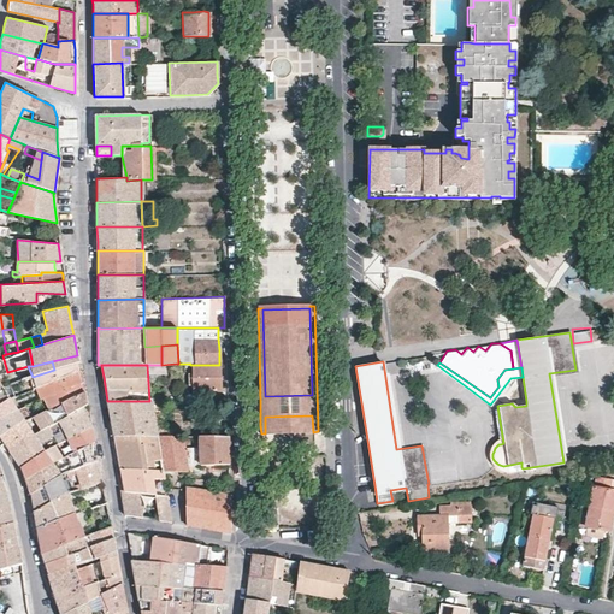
[(219,375),(219,365),(195,365),(193,365),(190,365),(190,372),(187,372),(188,384),(190,384),(192,399),(219,399),(219,375)]
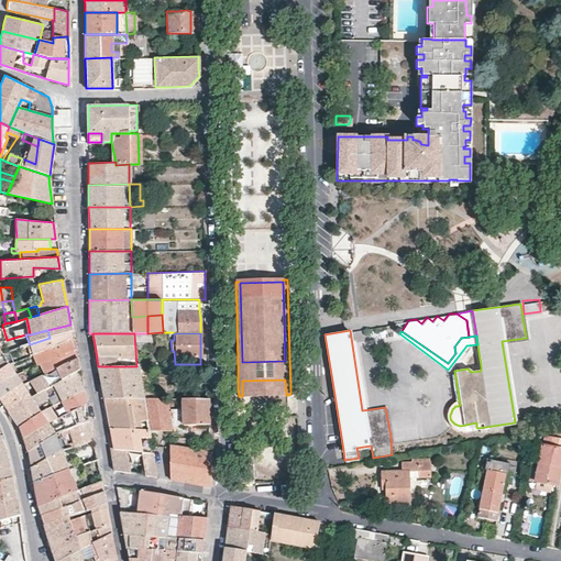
[(74,342),(73,337),(52,344),(53,347),(34,354),(37,364),(55,356),(75,349),(74,342)]
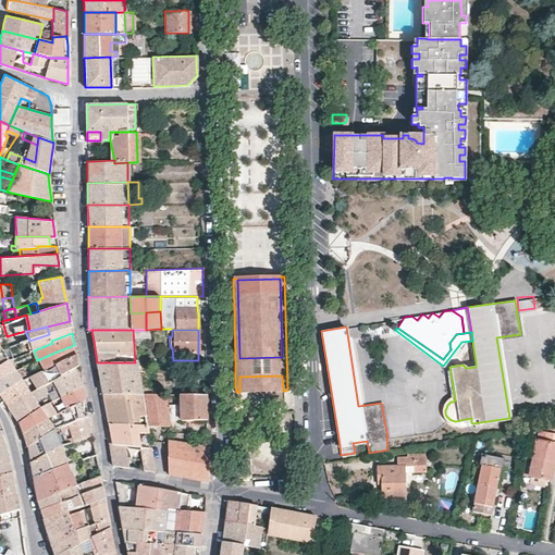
[(50,337),(49,334),(29,341),(9,346),(12,359),(22,355),(34,350),(52,343),(51,341),(50,337)]
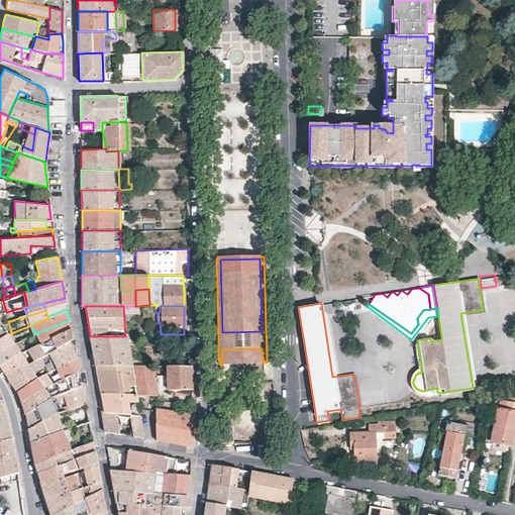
[(70,324),(69,320),(50,327),(52,337),(71,328),(70,324)]
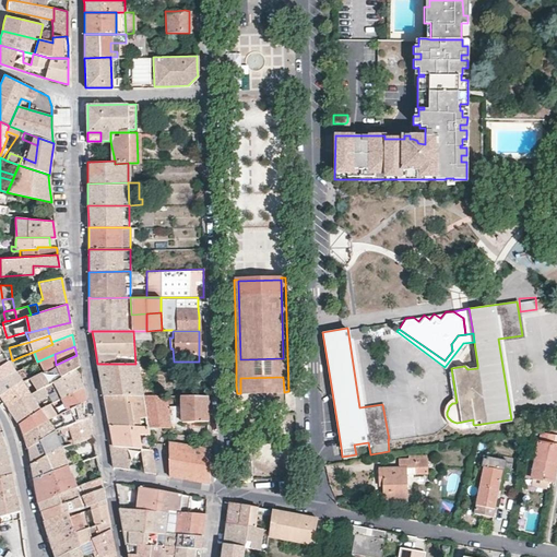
[(0,367),(9,362),(2,352),(0,353),(0,367)]
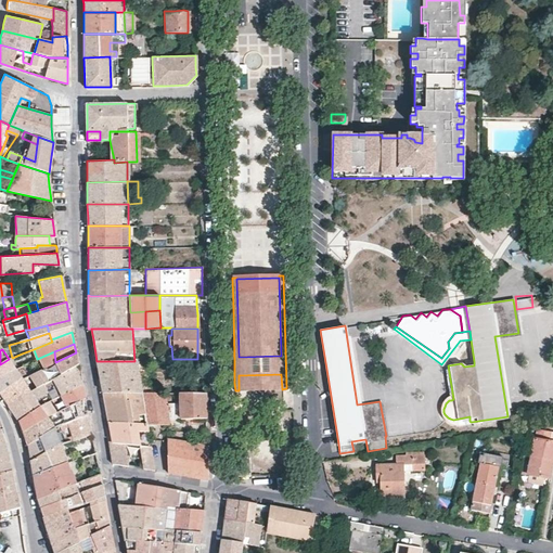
[(55,362),(37,370),(27,374),(36,387),(43,383),(49,381),(52,378),(78,363),(77,359),(76,352),(55,362)]
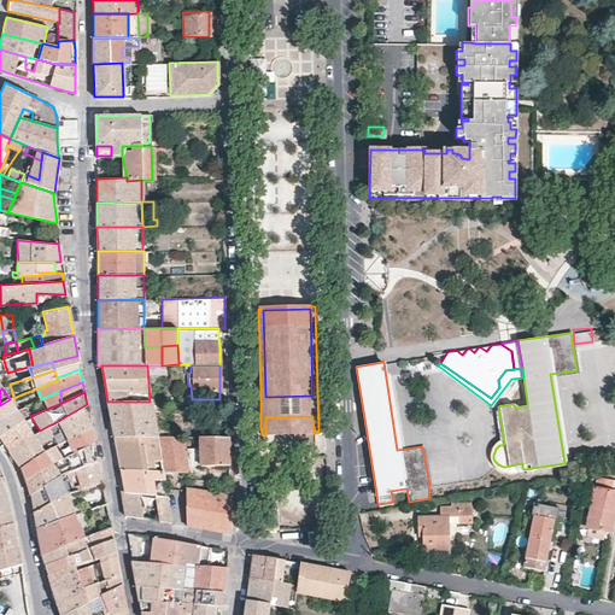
[(0,421),(16,410),(10,399),(0,405),(0,421)]
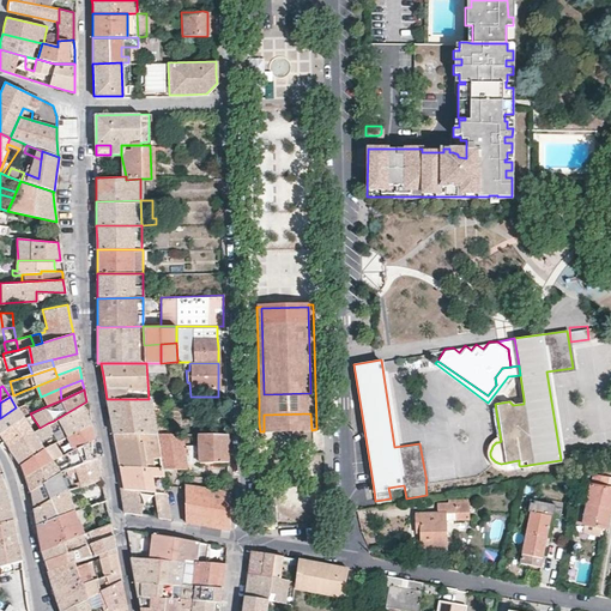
[(150,406),(149,399),(107,399),(108,406),(113,433),(155,434),(152,415),(150,406)]
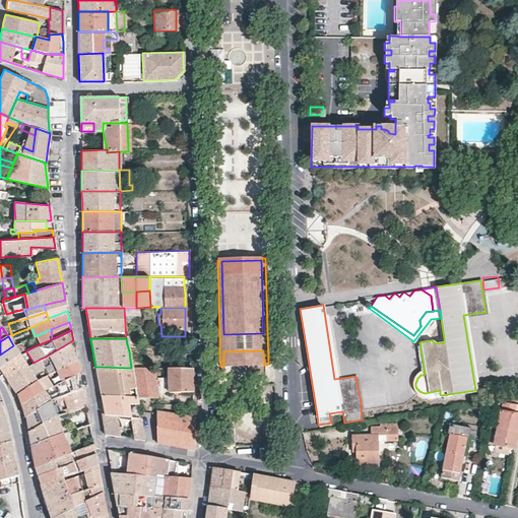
[(73,342),(73,340),(49,354),(57,370),(76,359),(75,350),(74,344),(73,342)]
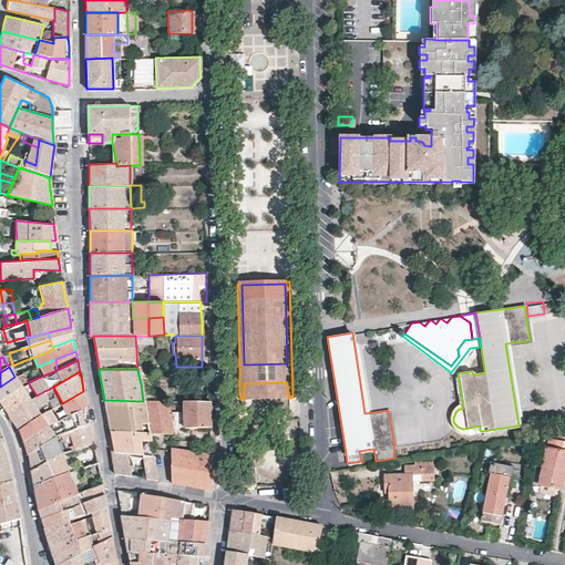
[(28,382),(23,373),(16,377),(14,377),(0,387),(0,401),(21,387),(28,382)]
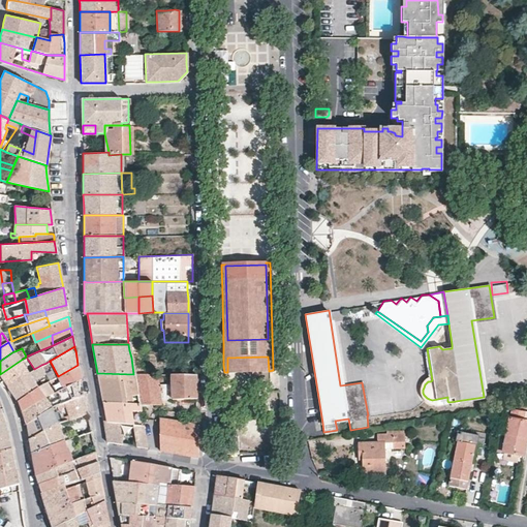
[(432,380),(427,348),(424,352),(427,377),(425,378),(423,380),(421,383),(420,388),(419,391),(420,394),(421,397),(423,400),(426,402),(429,403),(432,403),(448,402),(447,401),(447,397),(432,400),(429,399),(427,398),(426,397),(424,395),(423,393),(423,390),(424,388),(425,384),(426,383),(428,381),(430,381),(432,380)]
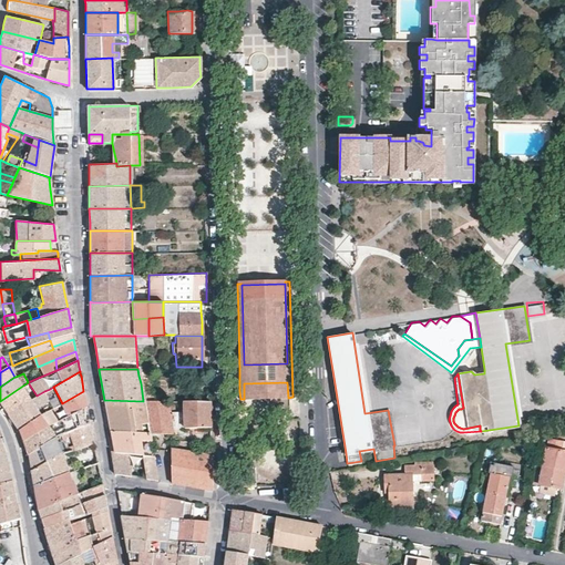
[(287,382),(244,383),(244,394),(249,393),(255,394),(258,397),(262,399),(264,402),(265,404),(266,408),(266,410),(288,410),(288,404),(288,398),(287,382)]
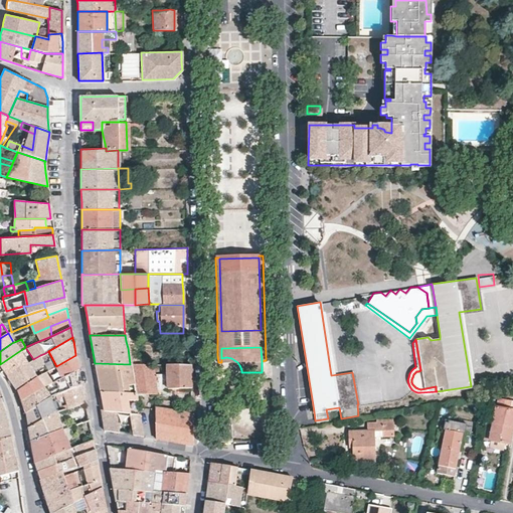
[(27,363),(19,351),(0,364),(1,365),(4,370),(7,375),(27,363)]
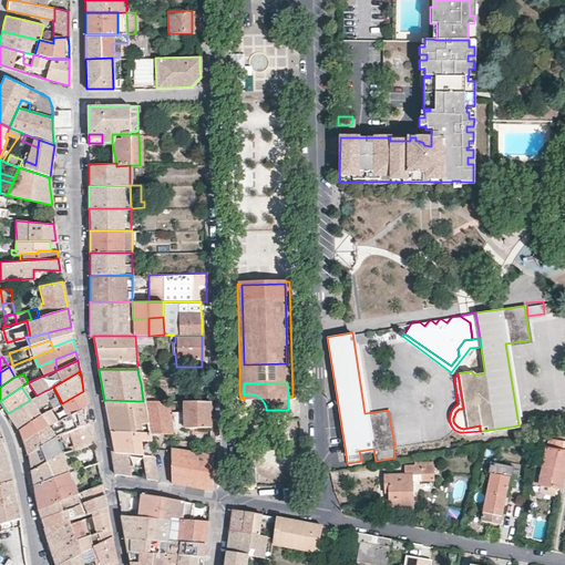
[(62,403),(53,387),(50,389),(54,397),(49,400),(53,408),(54,408),(62,403)]
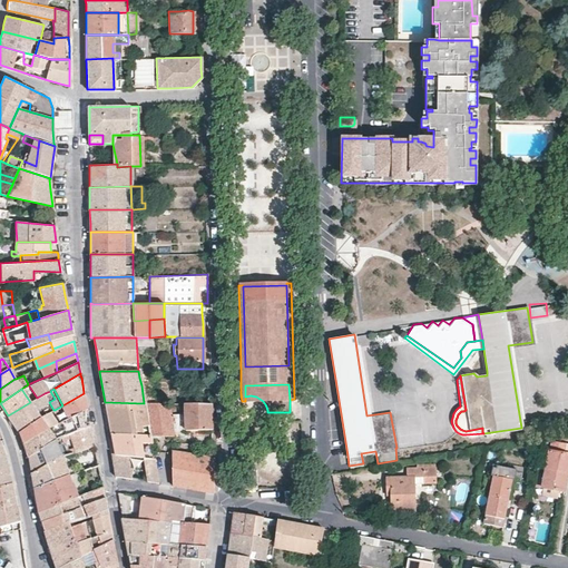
[(55,399),(50,391),(45,393),(49,402),(55,399)]
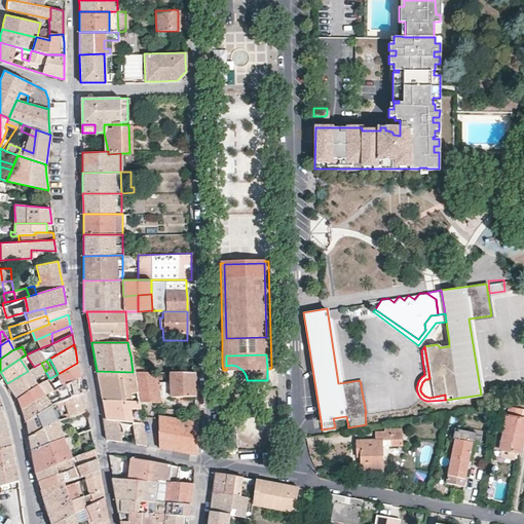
[(45,371),(41,363),(34,367),(28,371),(7,383),(12,390),(16,398),(46,381),(41,373),(45,371)]
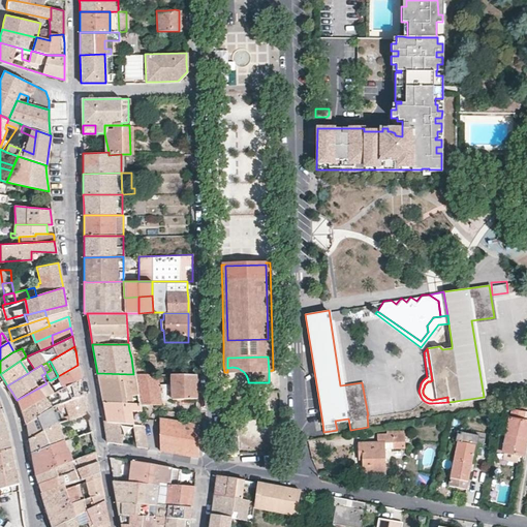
[(79,371),(78,365),(58,376),(51,380),(56,391),(80,377),(79,371)]
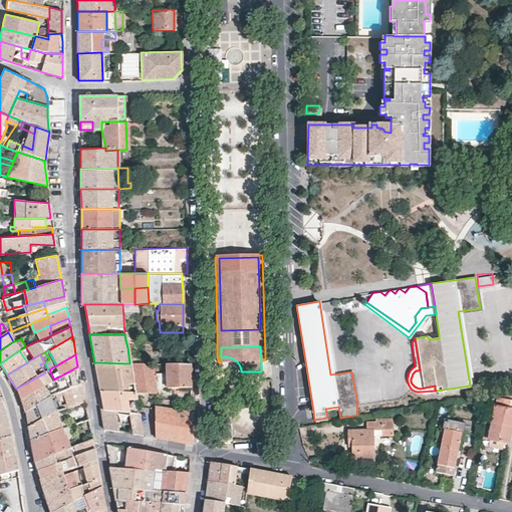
[(135,392),(130,363),(94,362),(98,384),(99,389),(135,392)]
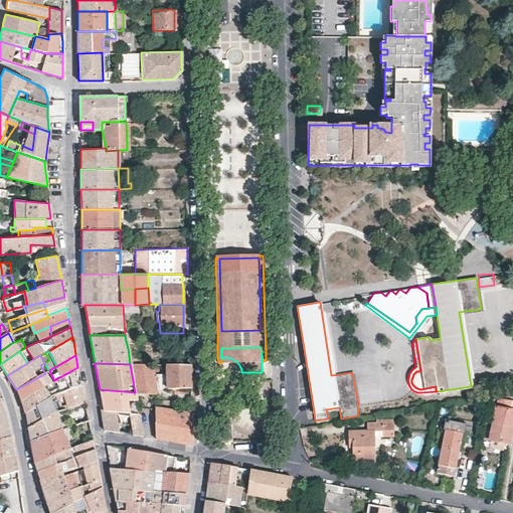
[(153,373),(151,364),(130,364),(135,392),(144,392),(154,393),(157,393),(156,389),(153,373)]
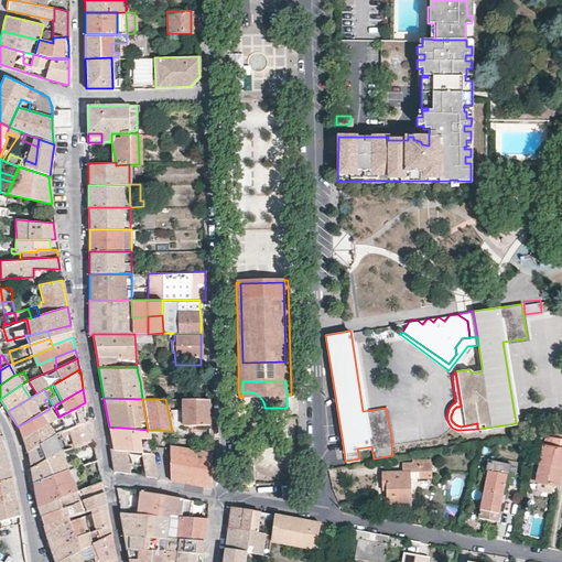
[(208,412),(207,399),(181,399),(181,409),(168,409),(171,427),(208,424),(208,412)]
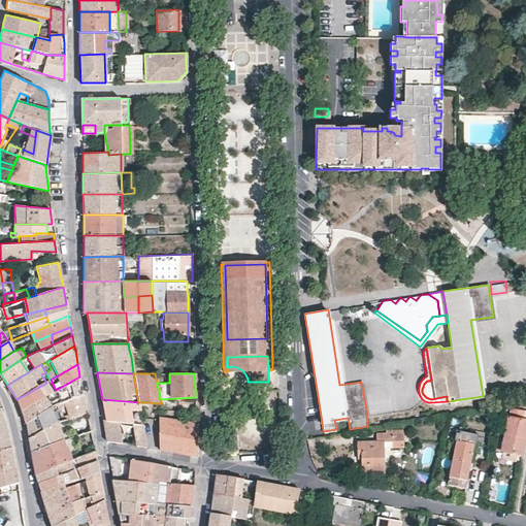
[(79,376),(56,390),(54,391),(21,409),(23,416),(26,422),(53,408),(58,405),(83,393),(80,385),(79,376)]
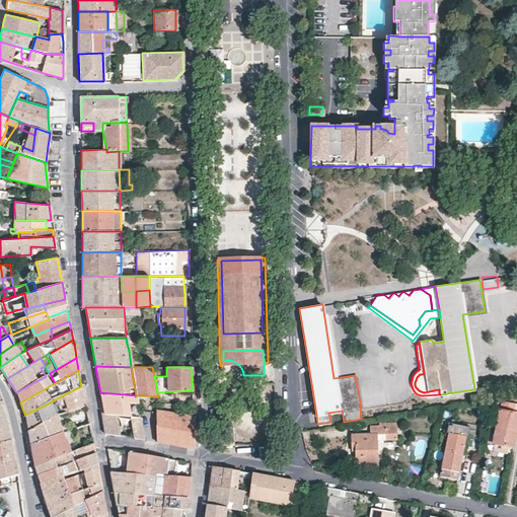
[(53,384),(48,375),(46,376),(16,392),(18,396),(20,402),(53,384)]
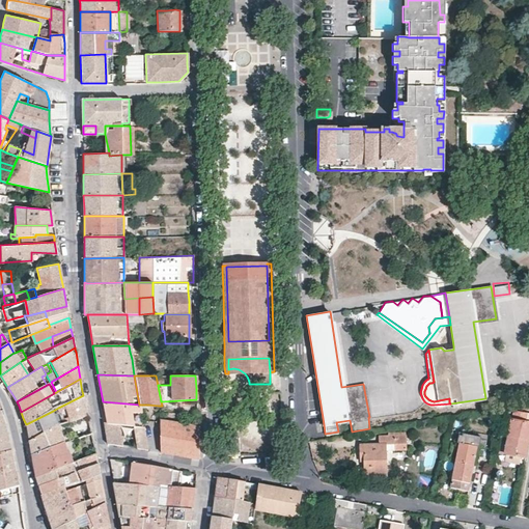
[(85,404),(83,395),(58,408),(59,412),(68,409),(70,416),(62,420),(62,422),(68,420),(87,413),(85,404)]
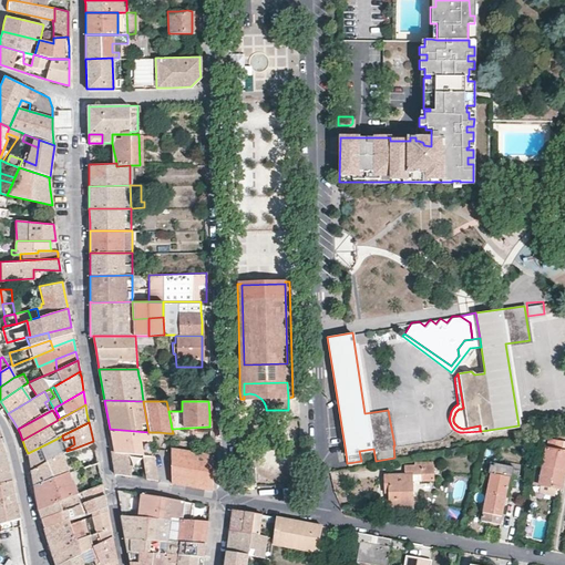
[(152,450),(149,432),(110,429),(111,439),(113,450),(113,452),(142,454),(152,455),(152,450)]
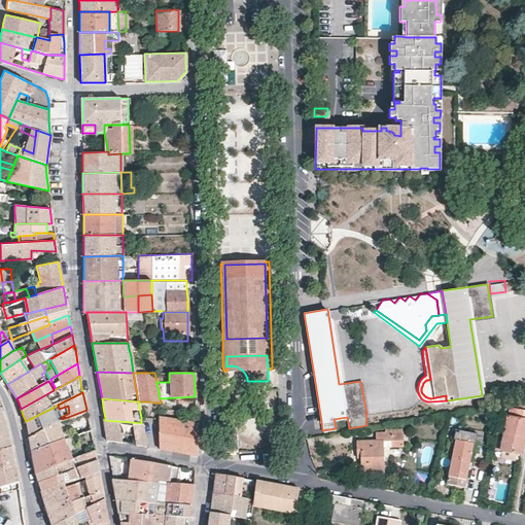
[(521,452),(524,432),(524,430),(524,410),(509,407),(506,422),(500,448),(521,452)]
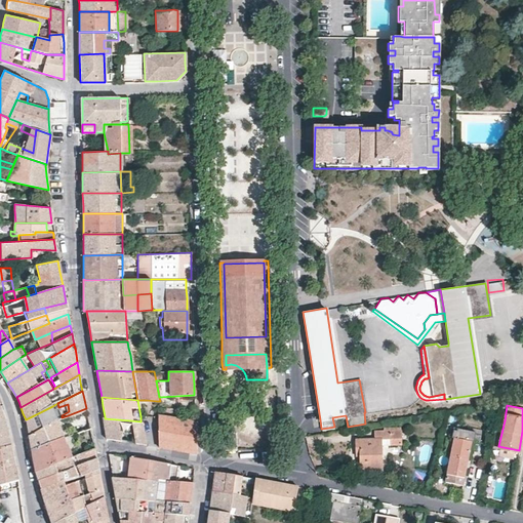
[(57,419),(52,406),(26,419),(26,421),(27,428),(29,434),(57,419)]
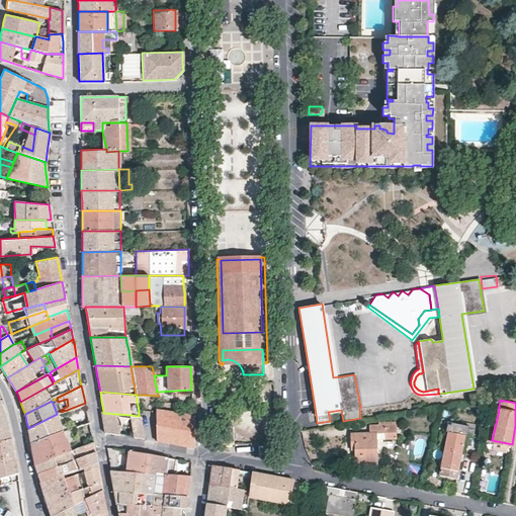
[(58,418),(57,414),(28,428),(29,435),(30,442),(61,431),(62,432),(66,431),(89,422),(86,411),(85,403),(67,410),(70,424),(61,428),(58,418)]
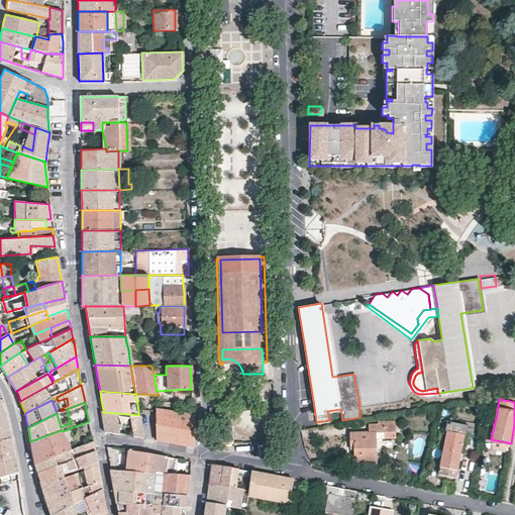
[(156,409),(155,409),(155,439),(193,445),(192,429),(192,415),(156,409)]
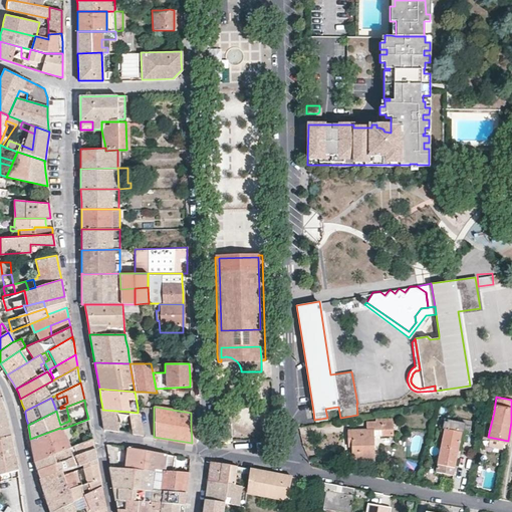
[(132,434),(129,412),(102,410),(102,408),(99,408),(100,417),(103,430),(111,431),(126,433),(132,434)]
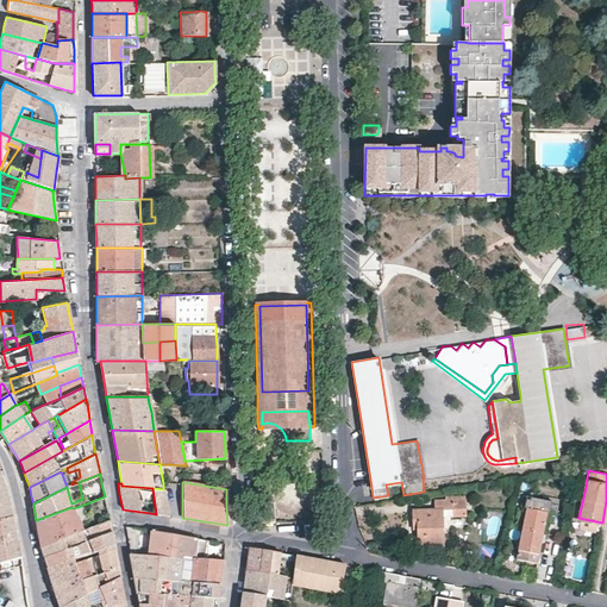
[(168,515),(163,489),(152,488),(156,514),(162,514),(168,515)]
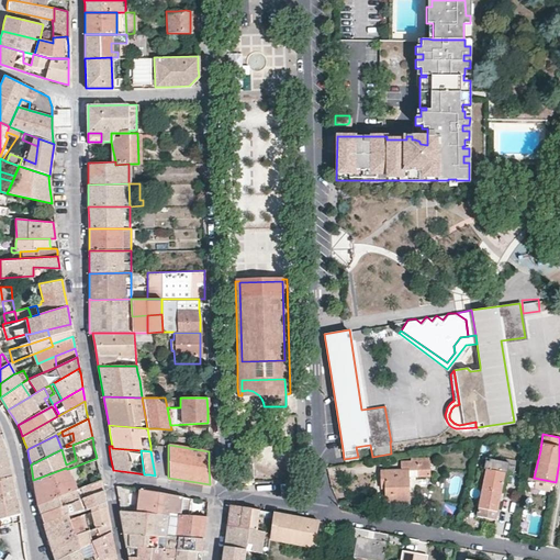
[(481,486),(500,490),(505,463),(504,463),(505,460),(488,457),(486,459),(486,460),(481,486)]
